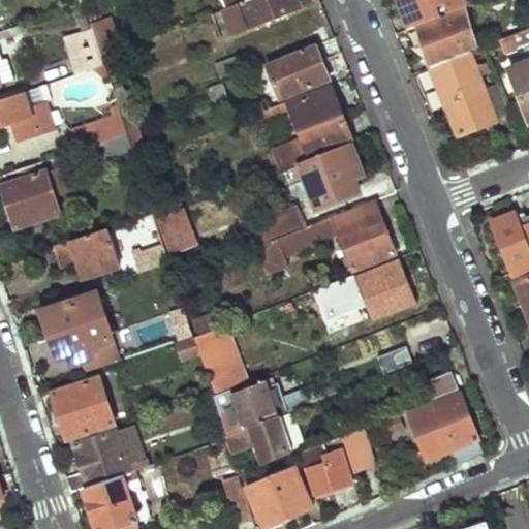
[(247,0),(222,0),(226,8),(243,2),(247,0)]
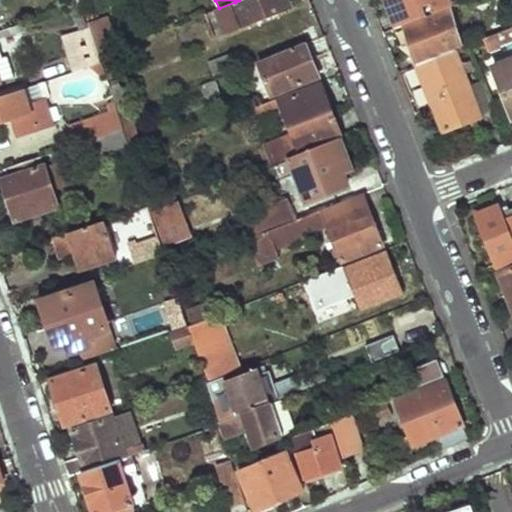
[(287,0),(239,0),(235,2),(244,25),(290,8),(287,0)]
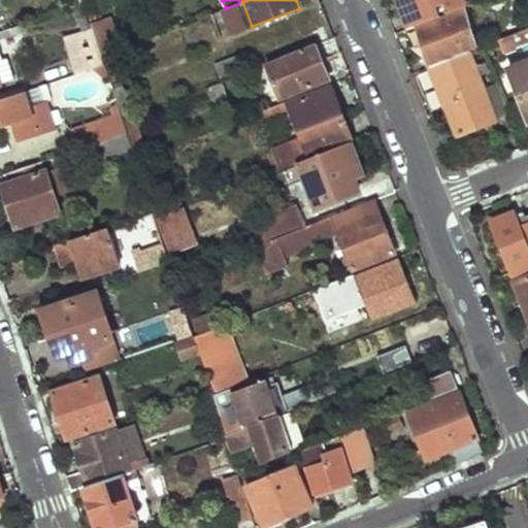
[(404,13),(411,30),(462,9),(476,4),(474,0),(403,0),(408,12),(404,13)]
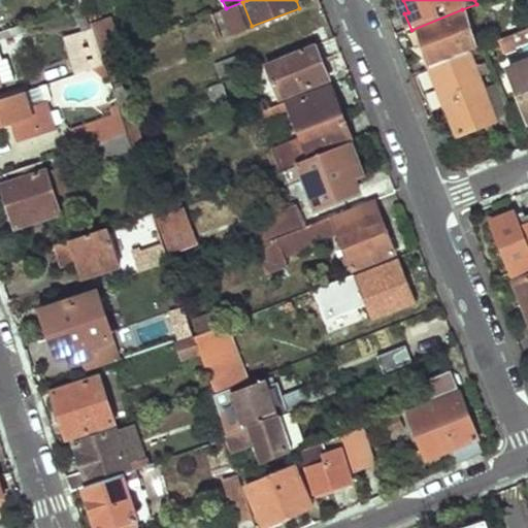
[(84,4),(75,7),(80,20),(89,17),(84,4)]
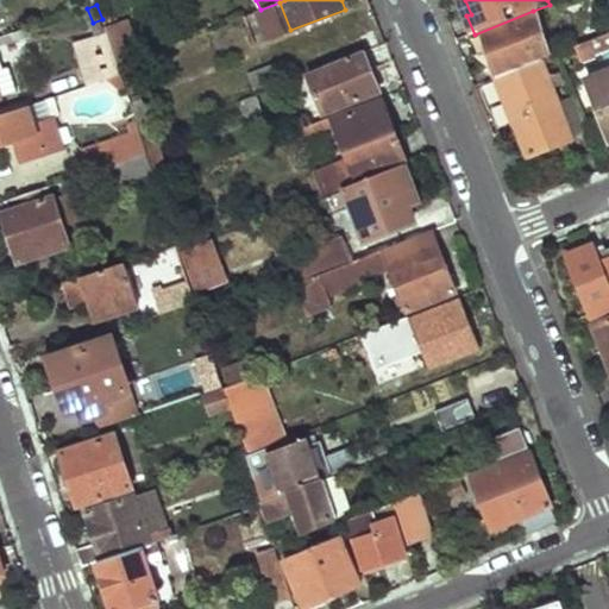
[(533,11),(475,35),(471,36),(478,56),(487,52),(496,76),(540,58),(551,55),(533,11)]
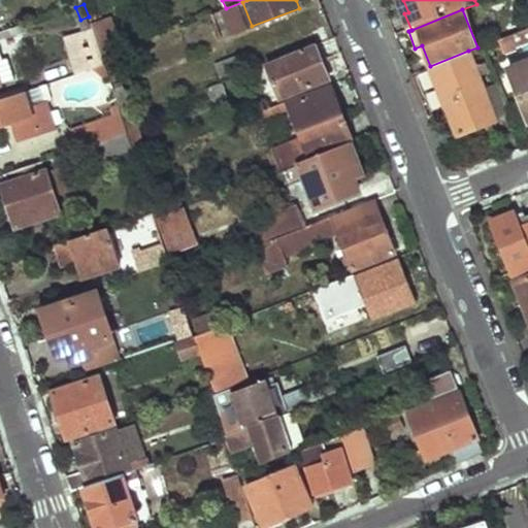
[(98,11),(91,14),(94,21),(100,19),(98,11)]
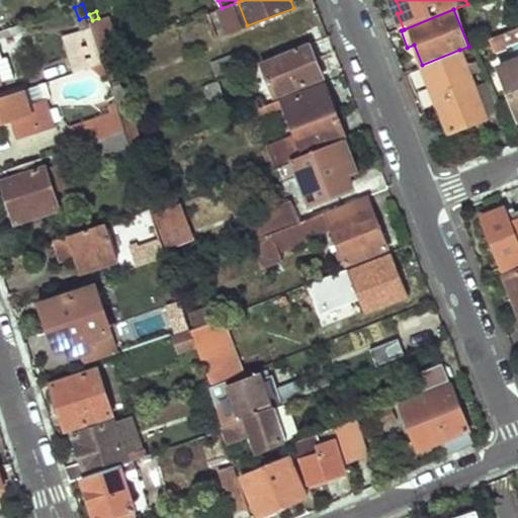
[(517,26),(490,36),(495,51),(517,41),(517,61),(501,67),(517,115),(517,26)]
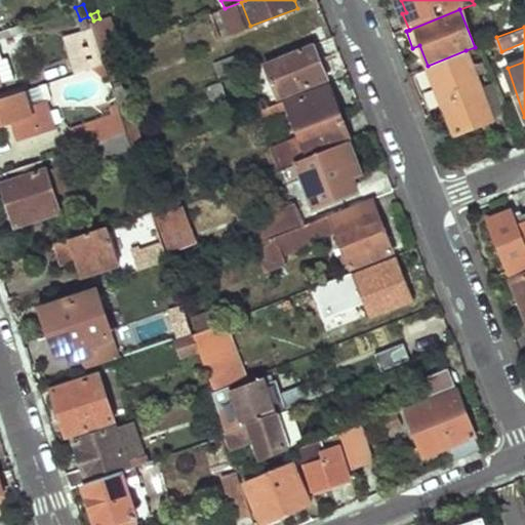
[(0,32),(0,40),(12,36),(9,30),(0,32)]
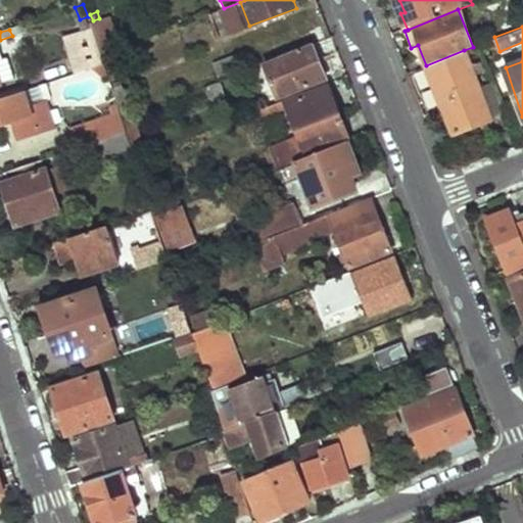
[(93,30),(62,40),(73,75),(105,63),(103,58),(93,30)]
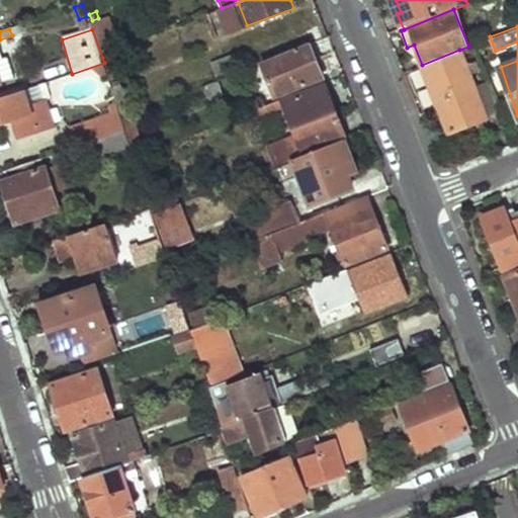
[(198,44),(193,30),(179,35),(184,49),(198,44)]
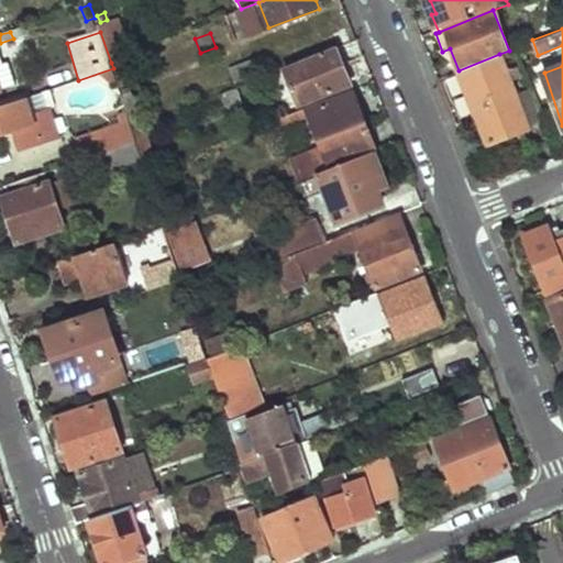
[(337,48),(284,69),(289,83),(283,85),(287,95),(294,91),(299,106),(351,86),(337,48)]
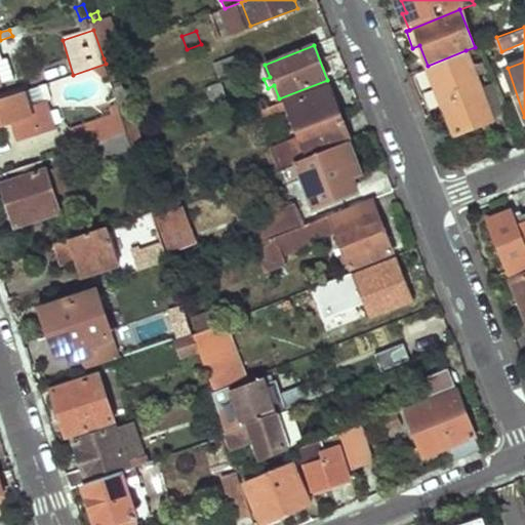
[(472,66),(466,50),(428,66),(455,135),(495,120),(478,75),(487,72),(483,62),(472,66)]
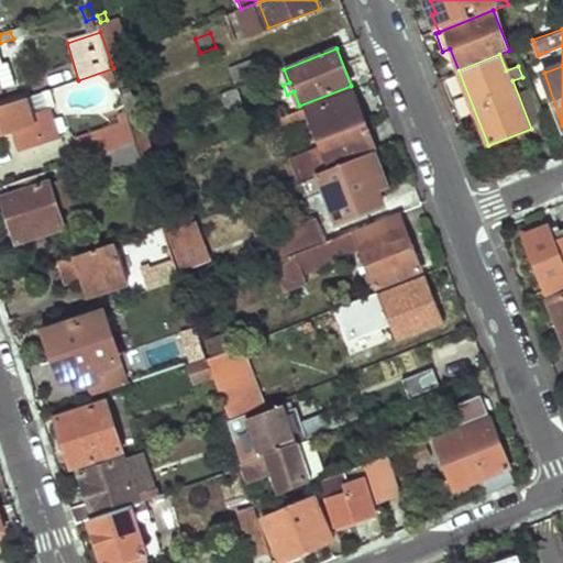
[(113,68),(119,87),(134,81),(127,57),(111,63),(113,68)]
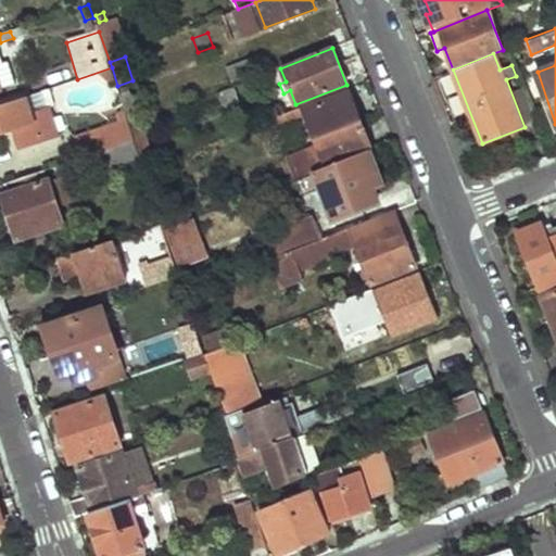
[(262,72),(256,57),(229,66),(235,81),(262,72)]
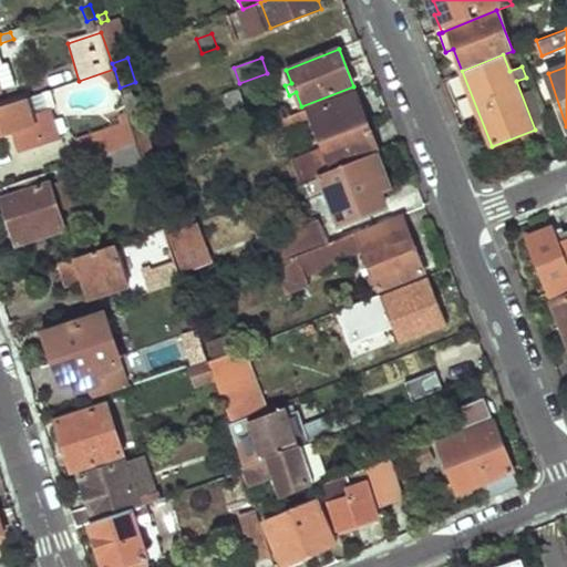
[(52,92),(0,109),(0,136),(10,134),(17,153),(57,141),(47,112),(57,109),(52,92)]
